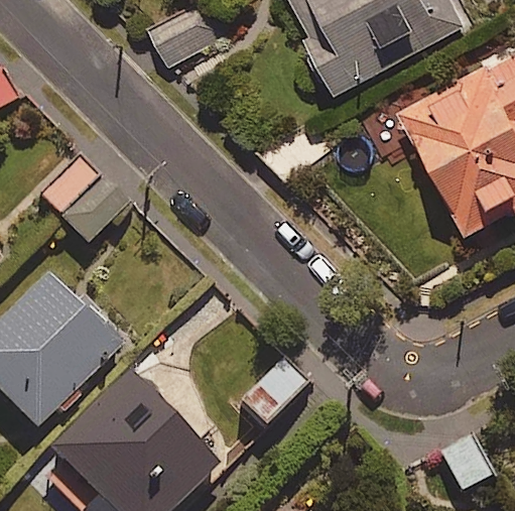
[(289,0),(336,93),(469,24),(457,0),(289,0)]
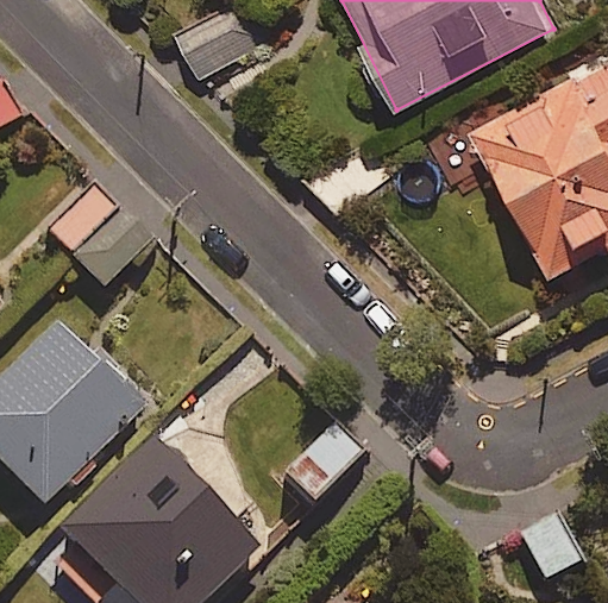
[(180,36),(201,75),(262,41),(242,2),(180,36)]
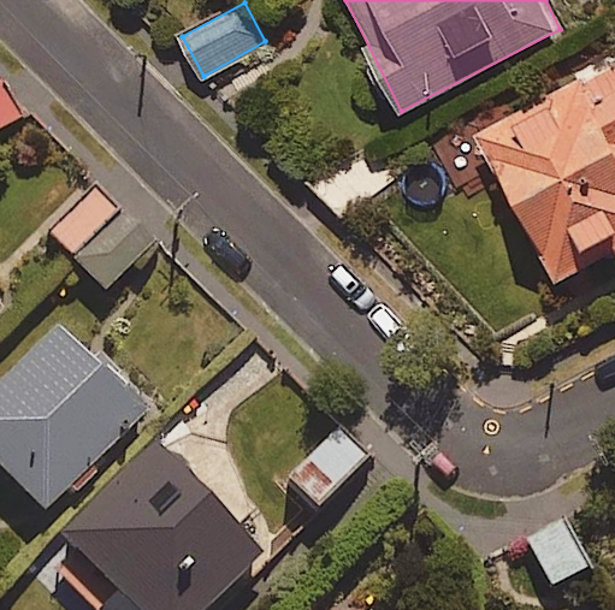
[(614,63),(479,135),(557,283),(614,252),(614,63)]
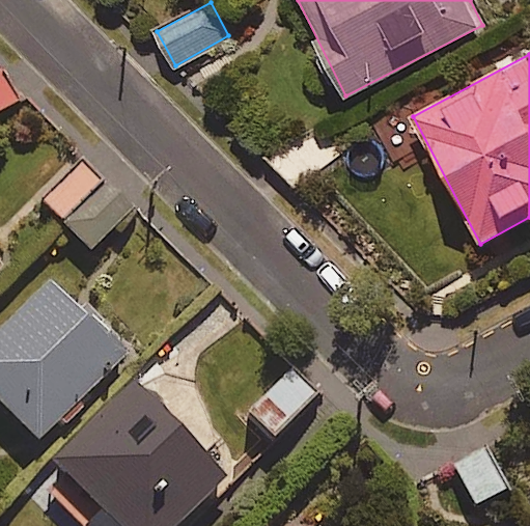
[(0,110),(16,102),(0,71),(0,110)]
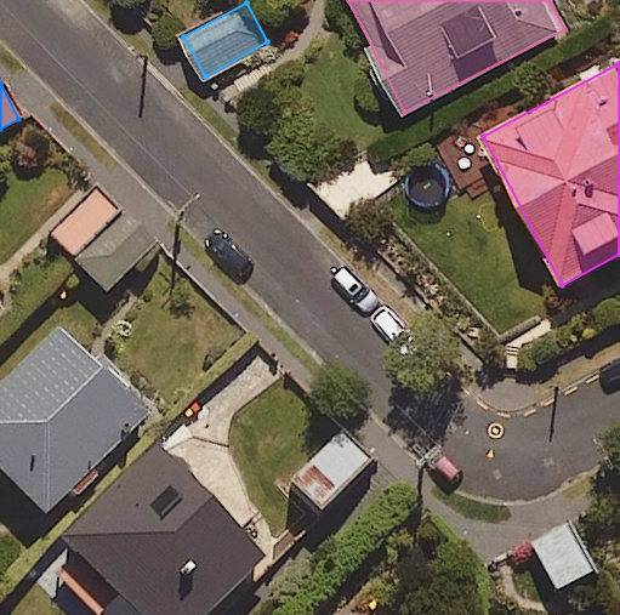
[(151,252),(98,189),(50,231),(102,294),(151,252)]
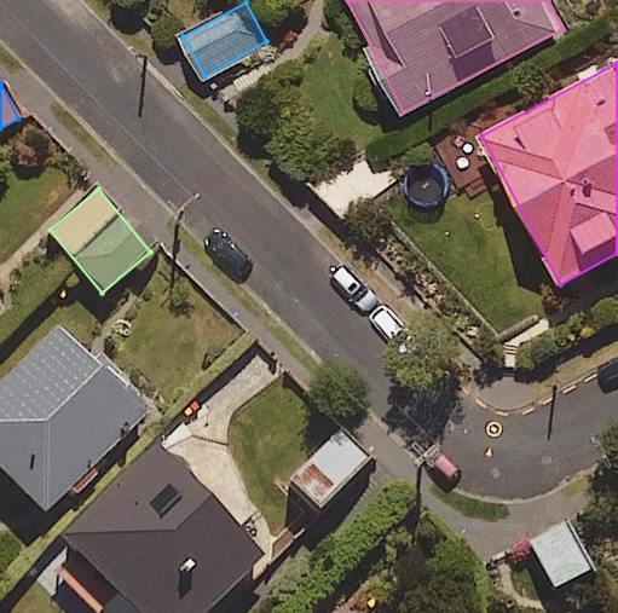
[(142,415),(53,329),(0,383),(0,475),(42,516),(142,415)]
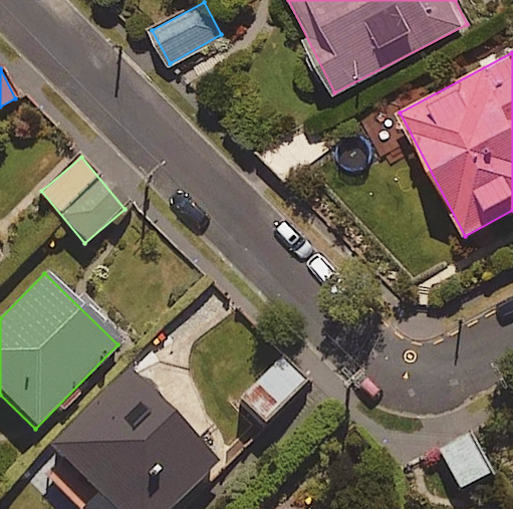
[(306,379),(281,356),(239,402),(263,425),(306,379)]
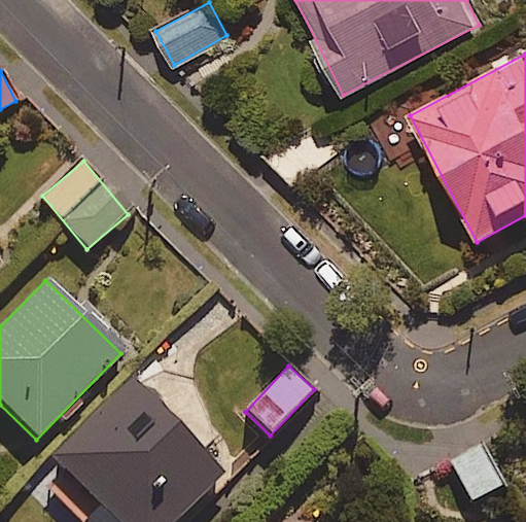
[(175,521),(220,480),(130,385),(49,461),(99,513),(89,521),(175,521)]
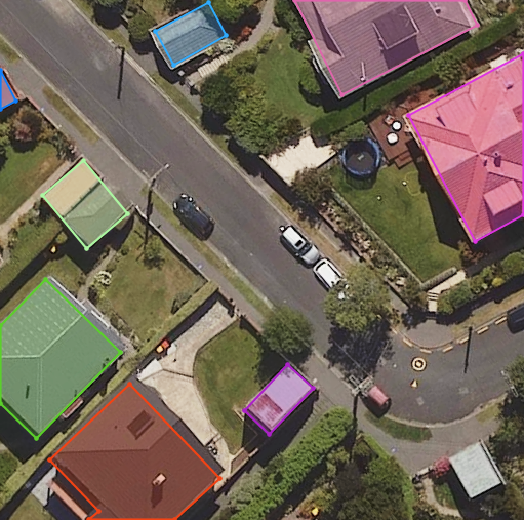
[(499,483),(480,445),(449,461),(469,500),(499,483)]
